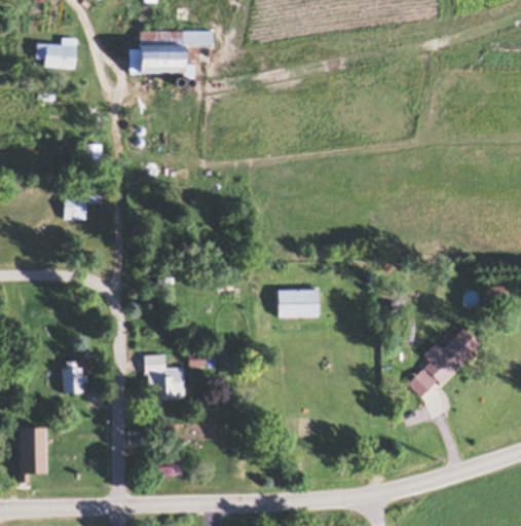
[(129,31),(129,75),(193,75),(193,66),(184,66),(185,44),(215,44),(215,32),(129,31)]
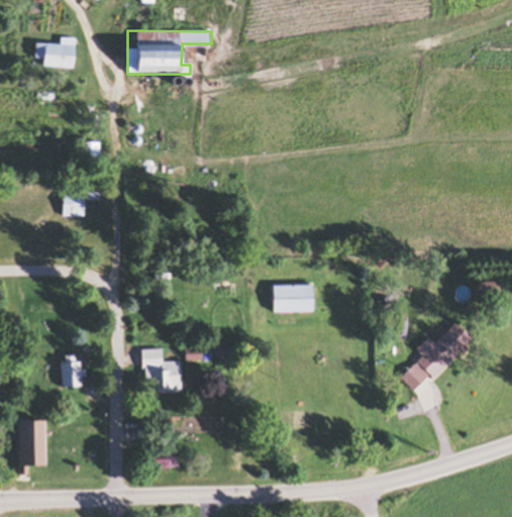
[(77,44),(36,43),(36,66),(77,67),(77,44)]
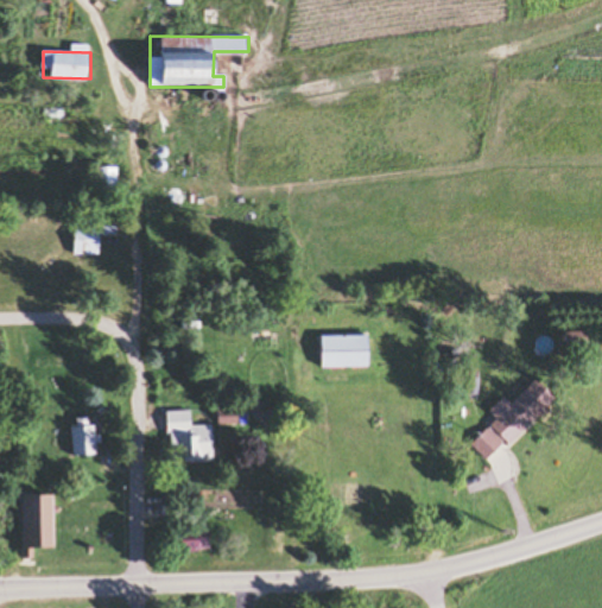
[(118,166),(94,166),(94,191),(118,191),(118,166)]
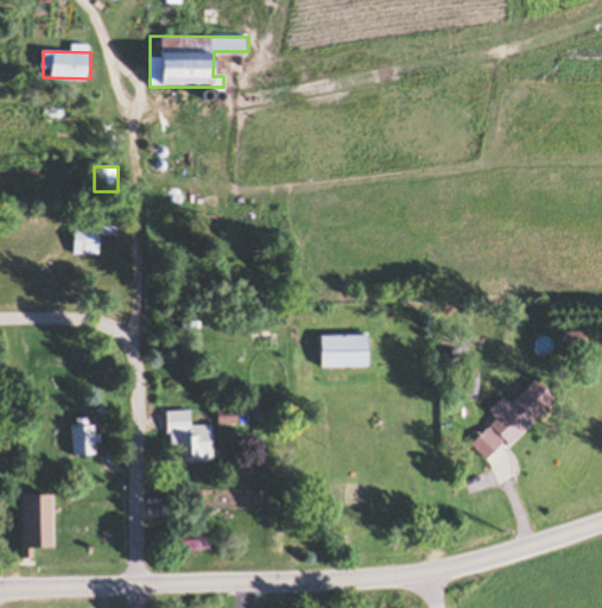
[(75,254),(100,254),(100,236),(118,236),(118,226),(75,226),(75,254)]
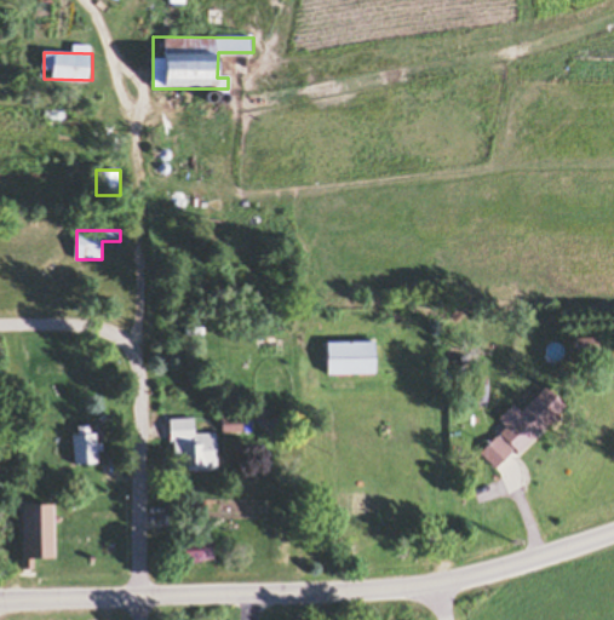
[(326,343),(326,374),(374,374),(374,343),(326,343)]
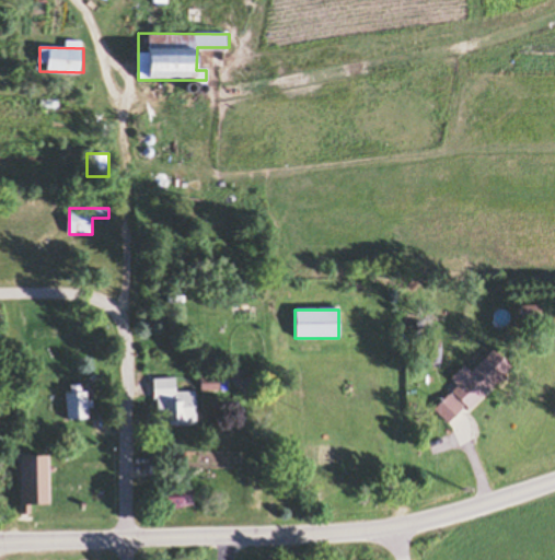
[(434,409),(449,423),(465,407),(469,410),(511,366),(493,348),(434,409)]
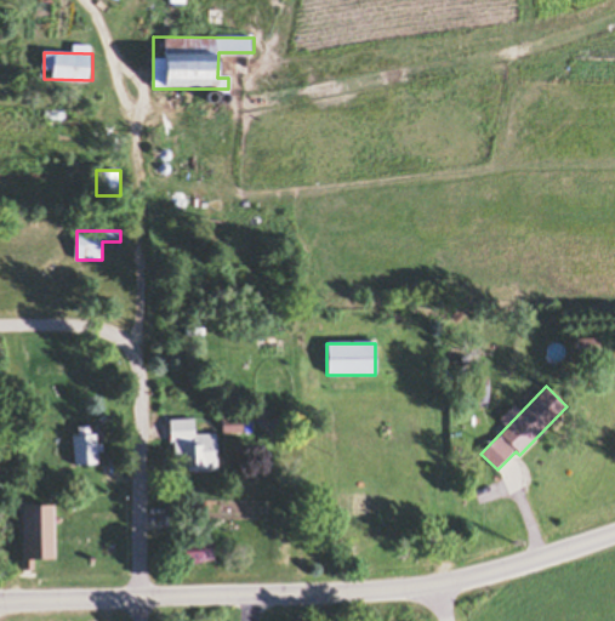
[(194,433),(194,420),(183,420),(183,471),(217,471),(216,433),(194,433)]
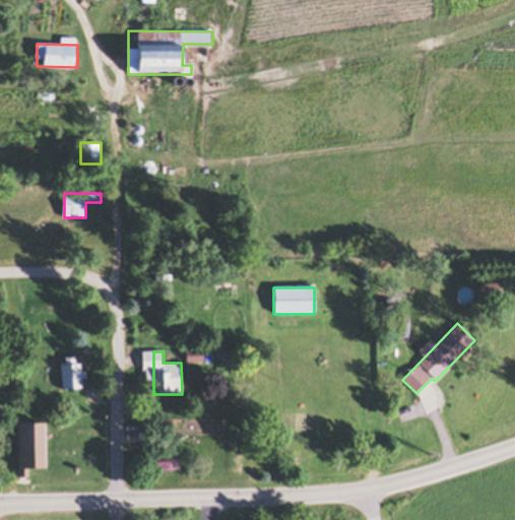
[(202,351),(194,351),(187,351),(187,361),(202,362),(202,351)]
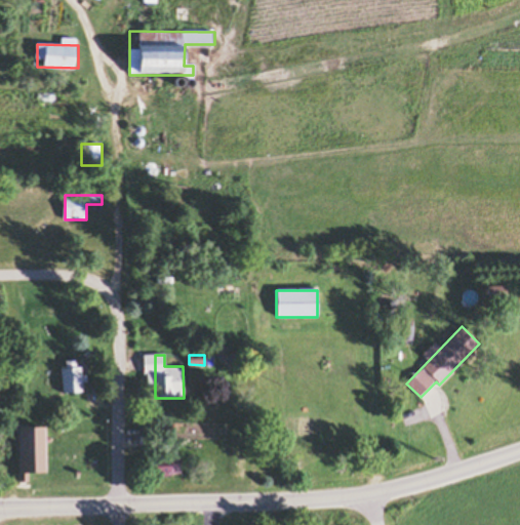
[(62,367),(62,393),(84,393),(84,367),(62,367)]
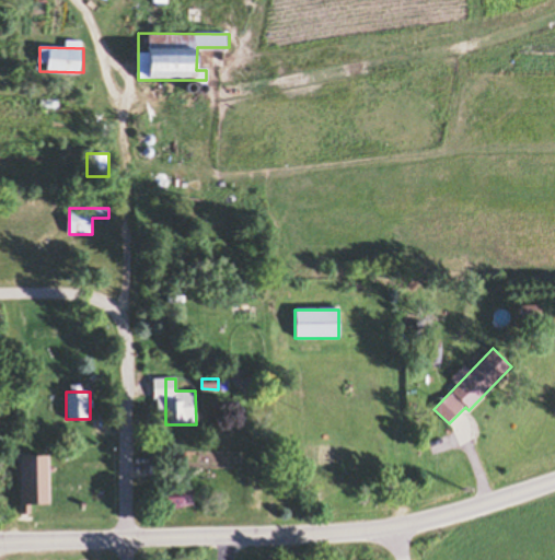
[(48,456),(20,456),(20,504),(48,504),(48,456)]
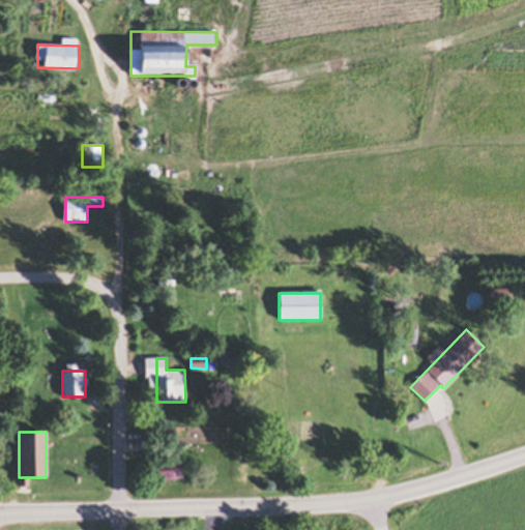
[(185,461),(155,461),(155,480),(185,480),(185,461)]
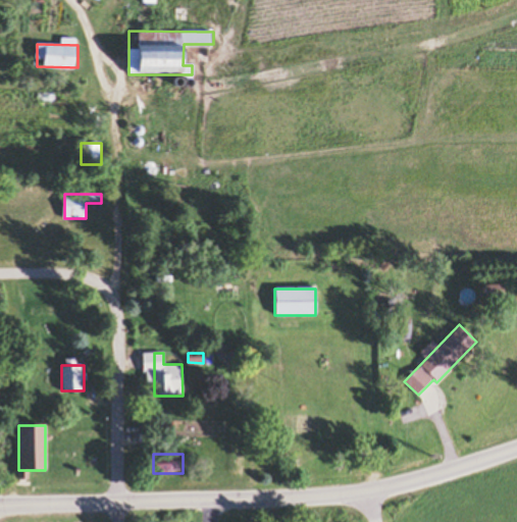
All buildings are outlined.
